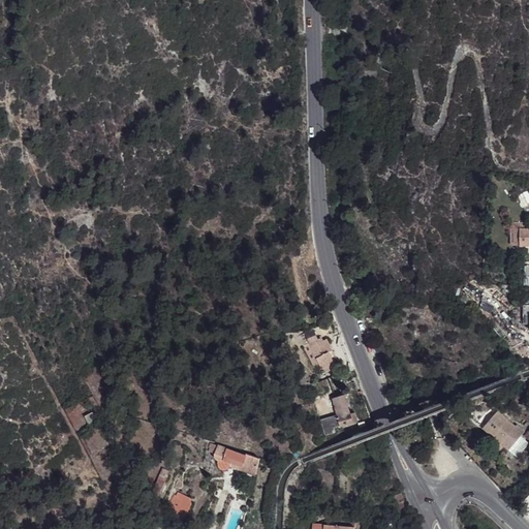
[(521,245),(522,223),(514,223),(512,244),(521,245)]
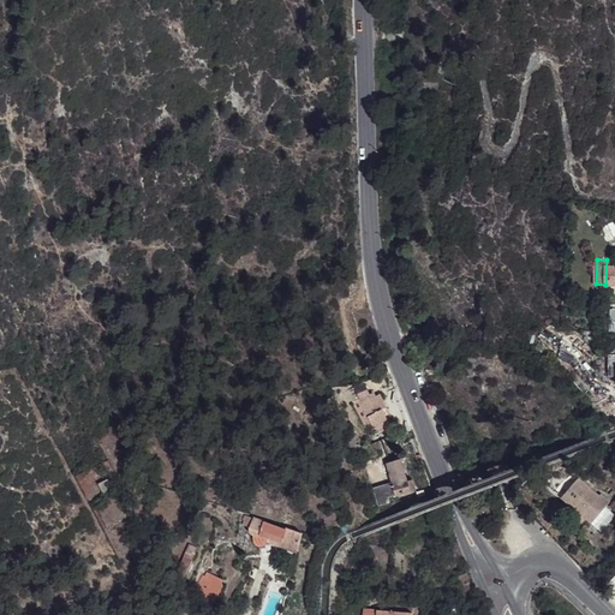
[(356,387),(360,399),(369,396),(370,396),(365,383),(356,387)]
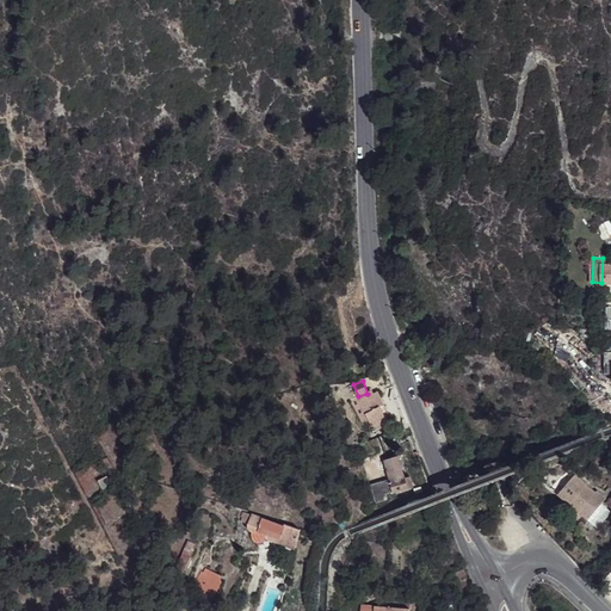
[(358,396),(357,396),(364,413),(369,423),(372,432),(387,426),(381,409),(372,412),(366,396),(366,394),(358,396)]
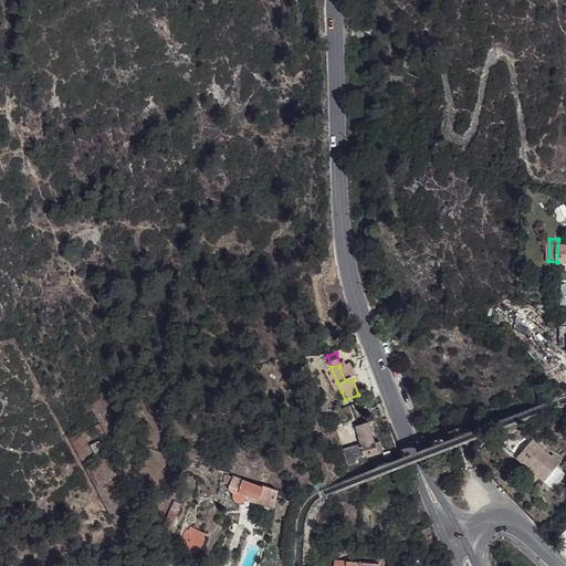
[(342,391),(337,383),(331,385),(334,394),(342,391)]
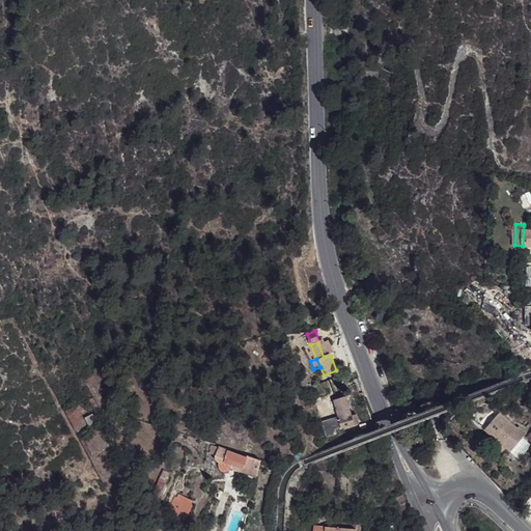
[(336,370),(324,375),(325,379),(337,373),(336,370)]
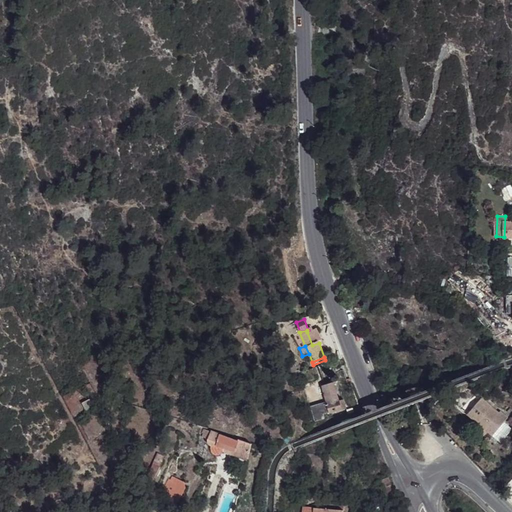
[(329,412),(329,413),(346,408),(343,399),(338,400),(334,382),(323,386),(326,401),(329,412)]
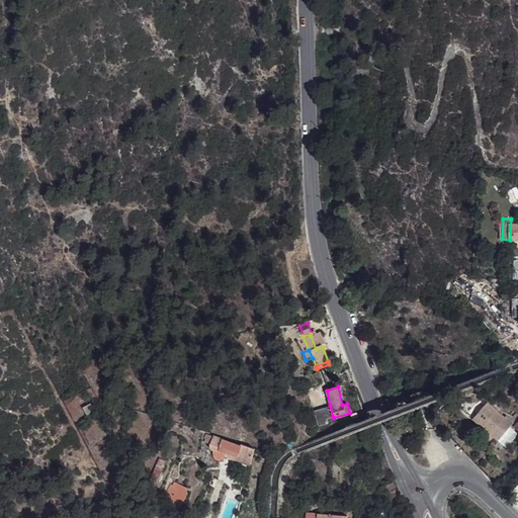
[(82,407),(87,416),(95,412),(90,403),(82,407)]
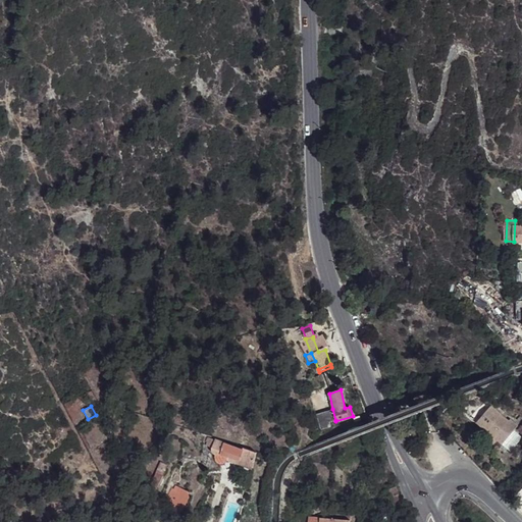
[(477,422),(502,442),(514,429),(517,424),(510,418),(507,421),(500,415),(500,414),(496,411),(490,406),(477,422)]
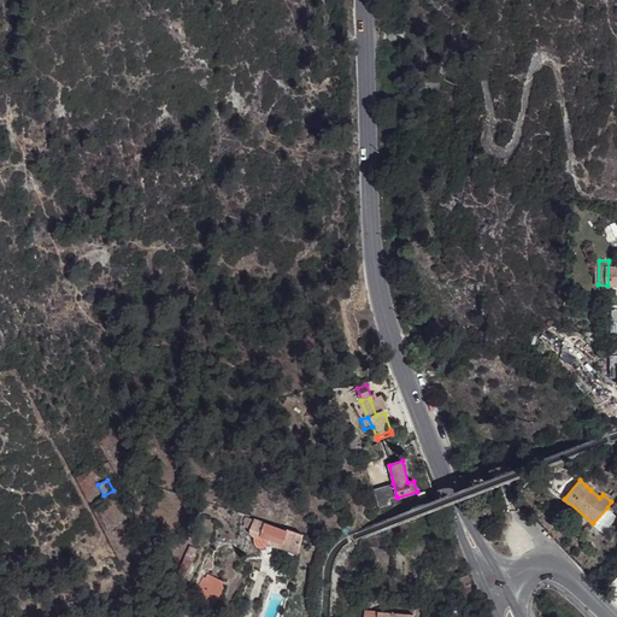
[(375,488),(377,506),(383,506),(391,504),(389,499),(397,497),(393,483),(375,488)]
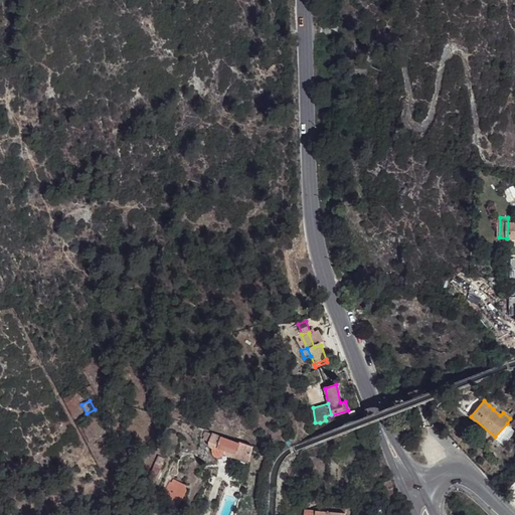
[(495,437),(503,445),(514,430),(507,423),(495,437)]
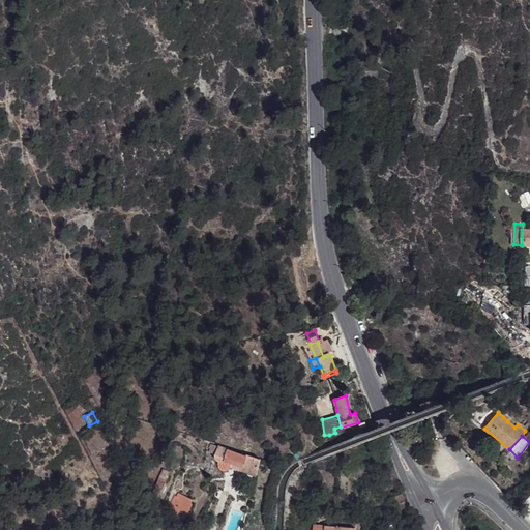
[(232,463),(243,467),(242,471),(257,476),(260,462),(227,451),(228,448),(212,443),(209,452),(213,454),(215,460),(218,462),(224,460),(232,463)]
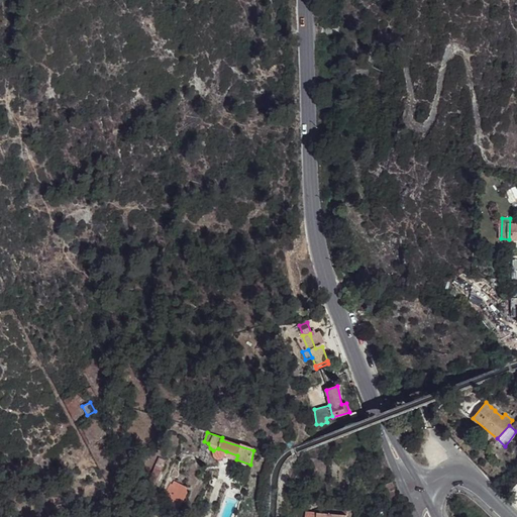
[(236,459),(237,455),(226,451),(225,455),(236,459)]
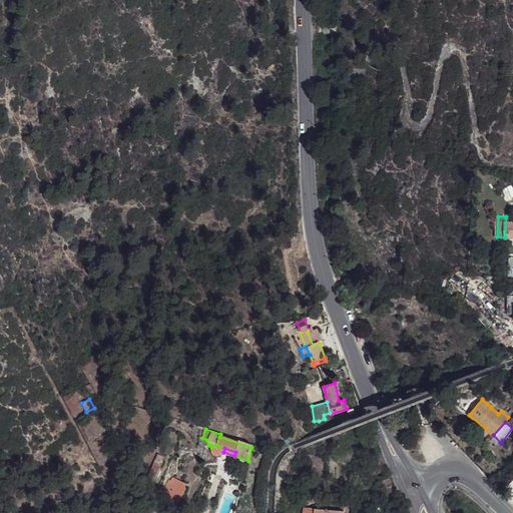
[(388,479),(380,482),(387,499),(395,496),(388,479)]
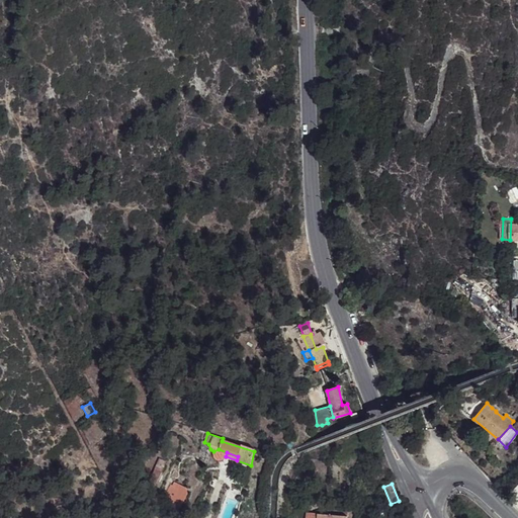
[(175,503),(167,498),(161,508),(171,513),(175,503)]
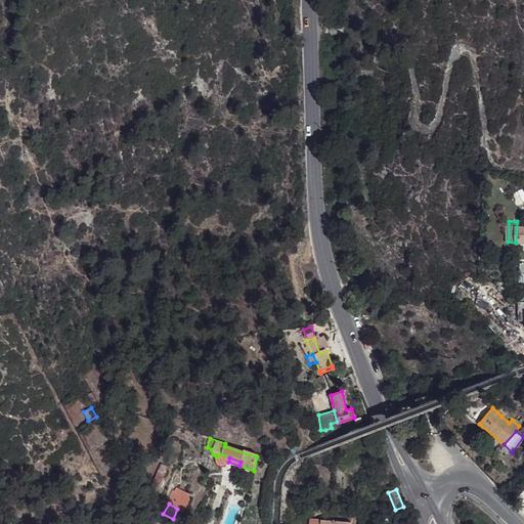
[(338,522),(334,522),(334,523),(352,523),(353,523),(353,511),(339,510),(338,522)]
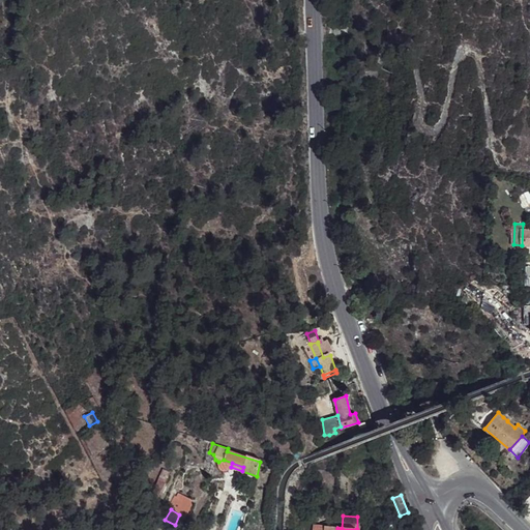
All buildings are outlined.
